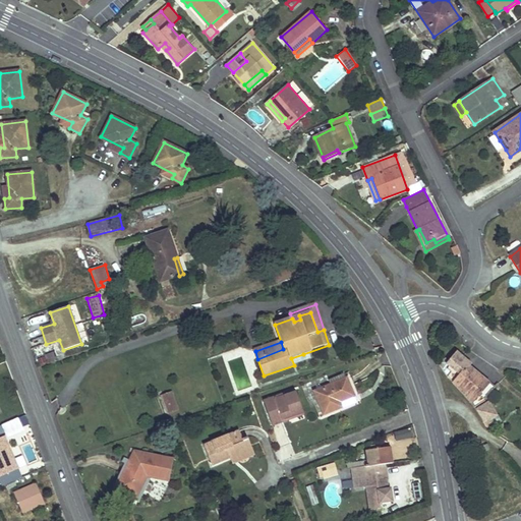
[(454,369),(448,375),(473,403),(479,394),(488,384),(469,366),(471,364),(458,353),(449,363),(454,369)]
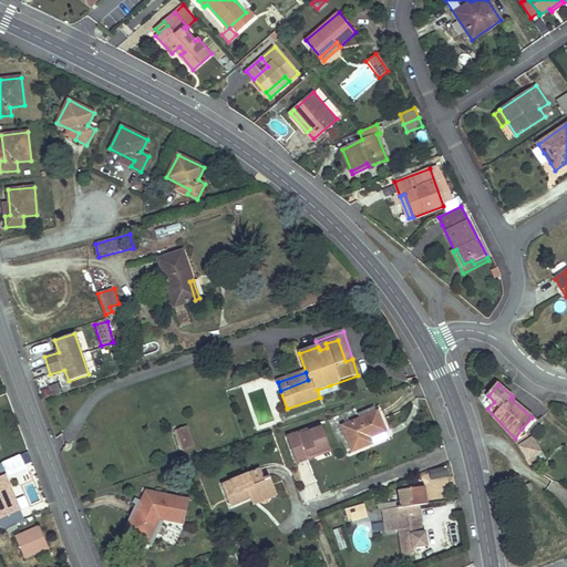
[(320,398),(332,393),(330,385),(317,390),(320,398)]
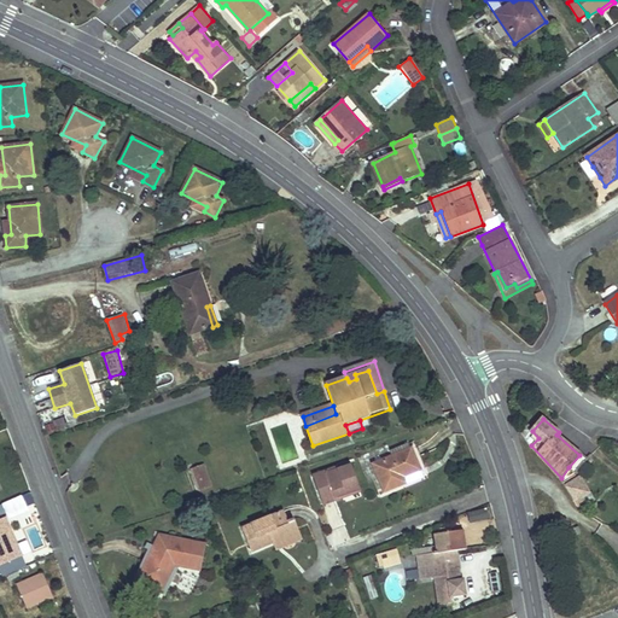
[(412,449),(375,465),(386,491),(406,483),(403,477),(420,470),(412,449)]
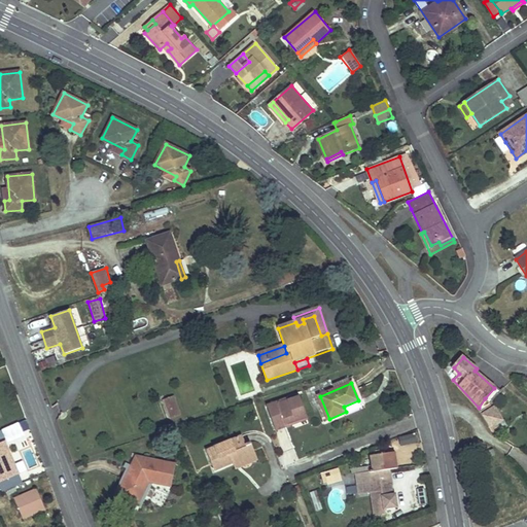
[(494,388),(485,398),(491,403),(500,392),(494,388)]
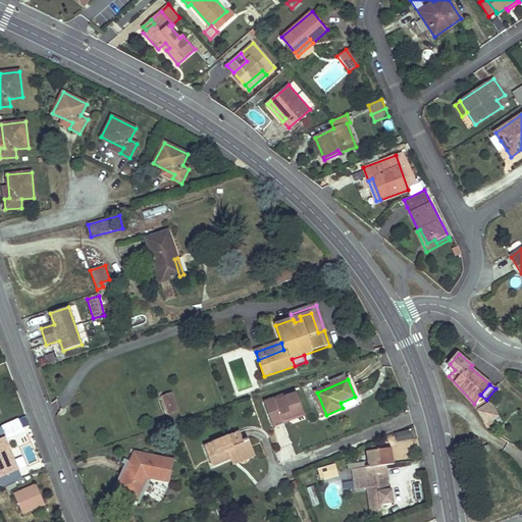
[(277,401),(298,394),(297,392),(276,399),(277,401)]
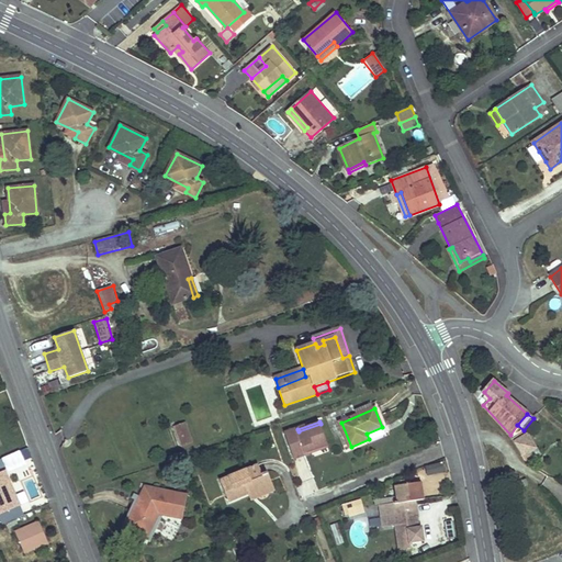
[(186,423),(168,428),(175,449),(193,444),(186,423)]
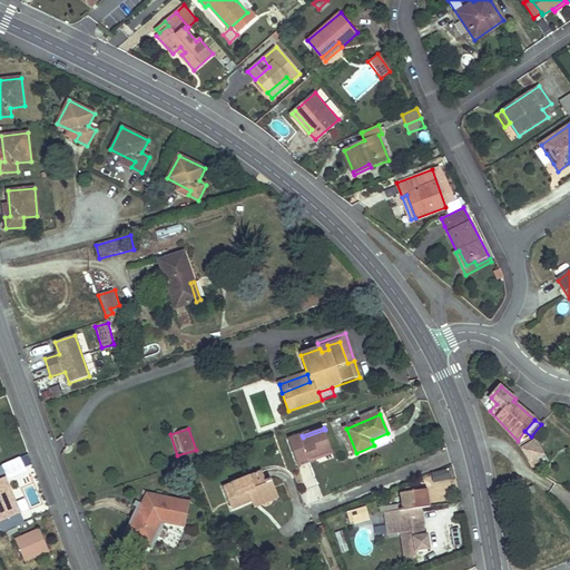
[(302,435),(290,439),(298,465),(316,460),(316,458),(333,452),(325,430),(303,438),(302,435)]
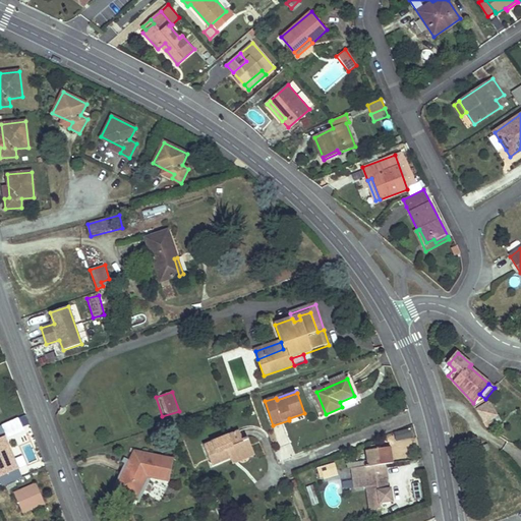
[(484,402),(476,407),(482,417),(490,412),(484,402)]
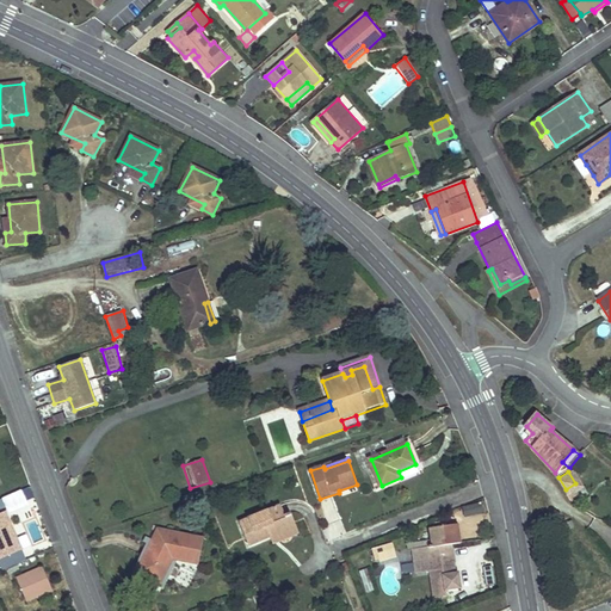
[(23,489),(4,498),(8,508),(28,500),(23,489)]
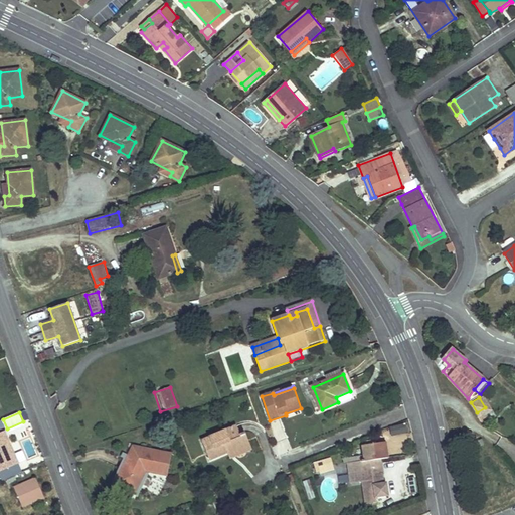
[(23,421),(7,428),(8,432),(24,424),(23,421)]
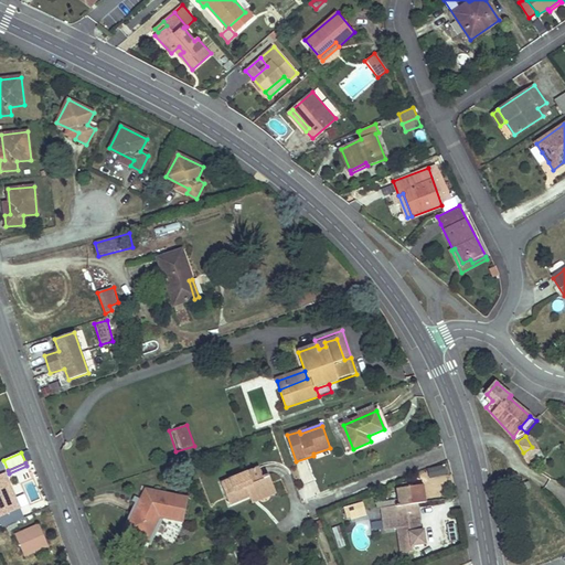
[(259,467),(221,482),(230,504),(251,497),(249,494),(255,492),(257,494),(269,490),(264,476),(259,467)]
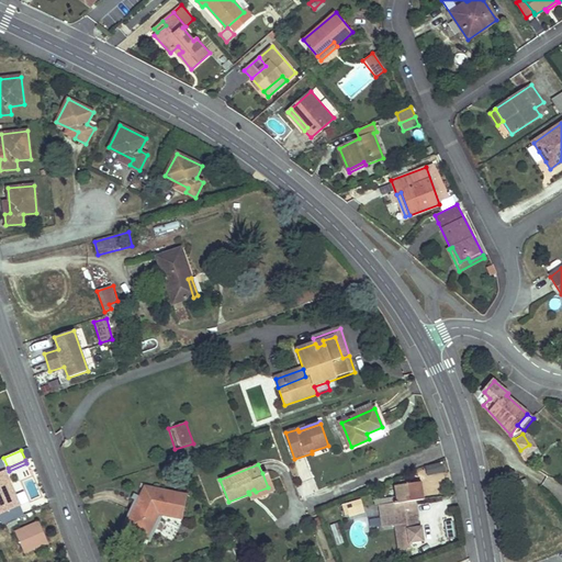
[(6,471),(0,473),(0,514),(21,505),(6,471)]
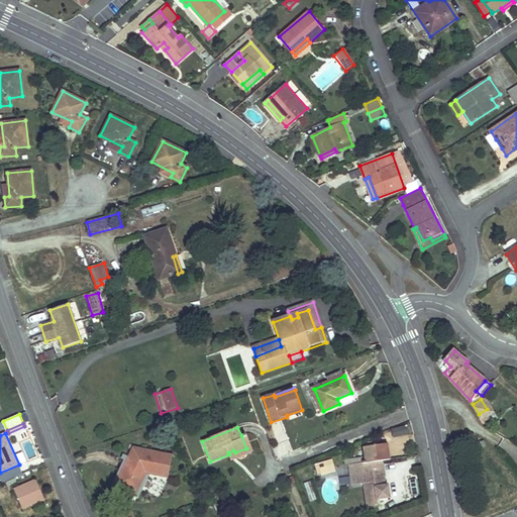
[(246,433),(241,435),(246,448),(235,452),(233,450),(228,452),(229,454),(231,460),(253,451),(246,433)]
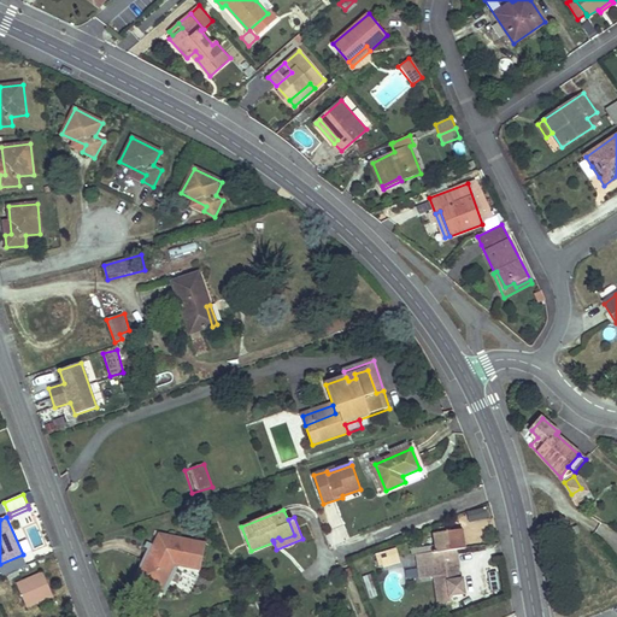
[(579,526),(566,530),(569,538),(581,533),(579,526)]
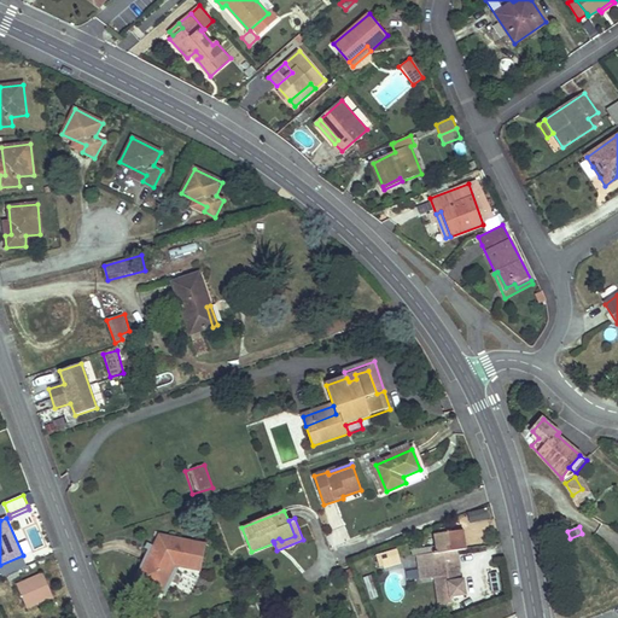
[(464,531),(436,535),(438,553),(436,554),(437,563),(431,563),(433,578),(436,578),(438,596),(450,595),(452,598),(467,595),(464,579),(462,579),(460,581),(458,570),(460,570),(458,551),(466,549),(464,531)]
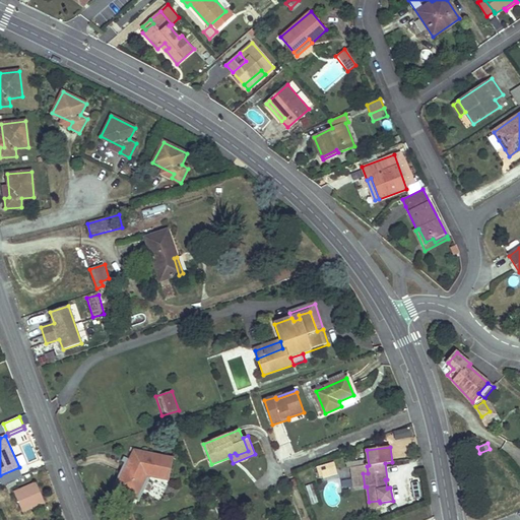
[(131,459),(118,486),(135,495),(145,474),(151,475),(170,479),(174,459),(135,450),(131,459)]
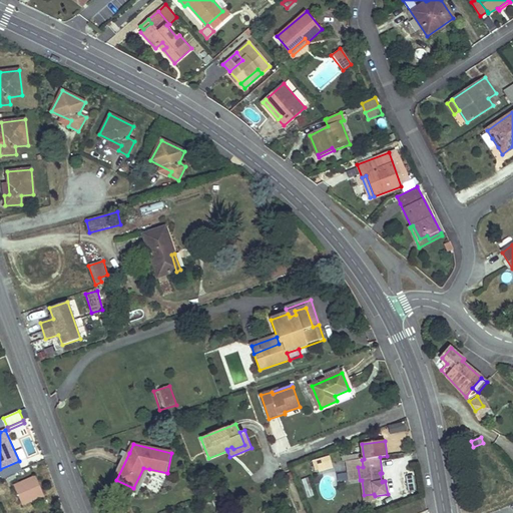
[(116,480),(129,453),(123,450),(121,454),(123,456),(111,482),(137,494),(149,469),(143,468),(133,488),(116,480)]
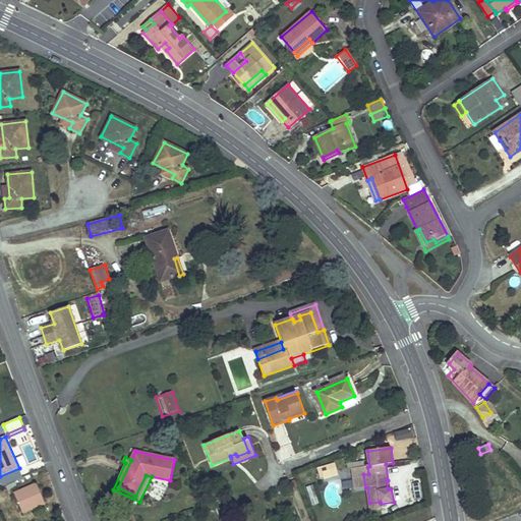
[(320,480),(338,476),(335,462),(316,466),(320,480)]
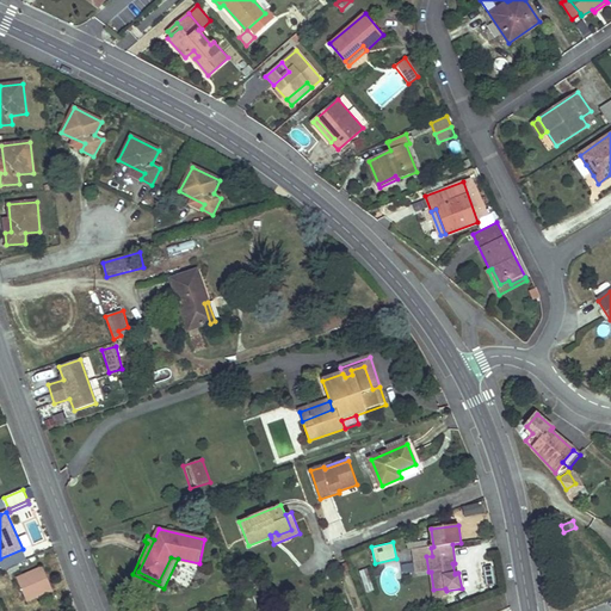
[(43,567),(17,579),(26,602),(53,590),(43,567)]
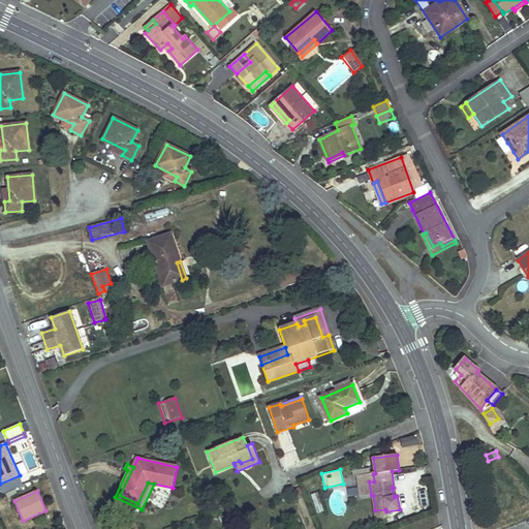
[(418,491),(421,507),(427,506),(425,491),(418,491)]
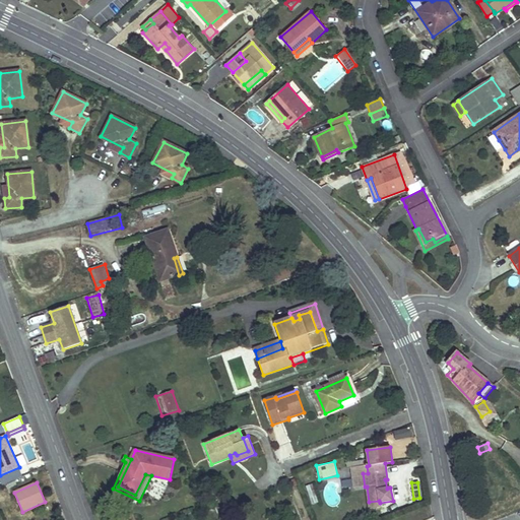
[(306,488),(312,505),(318,502),(312,485),(306,488)]
